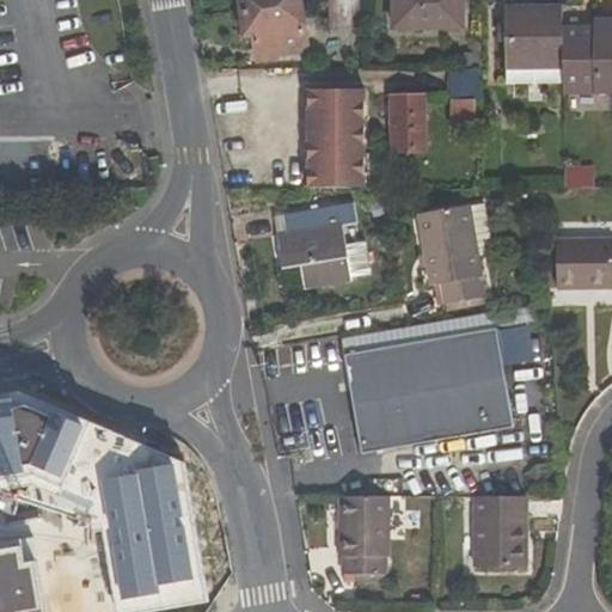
[(243,0),(246,16),(301,6),(299,0),(243,0)]
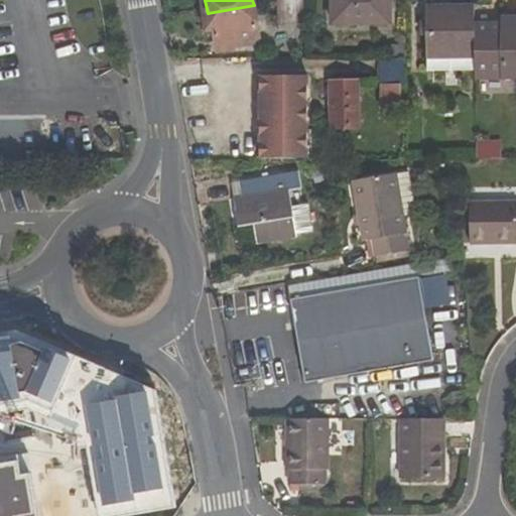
[(389,0),(334,0),(334,24),(390,24),(389,0)]
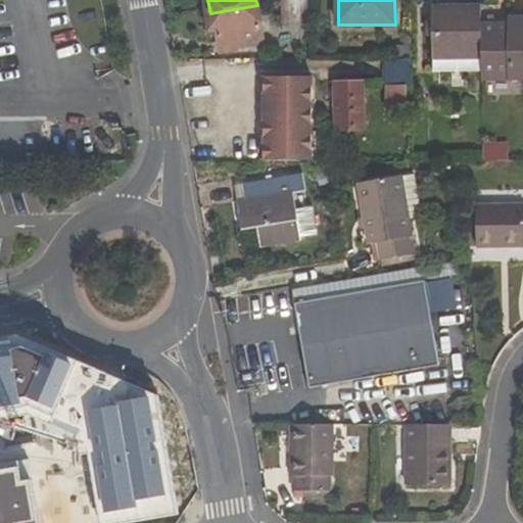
[(281,5),(281,26),(308,26),(308,4),(281,5)]
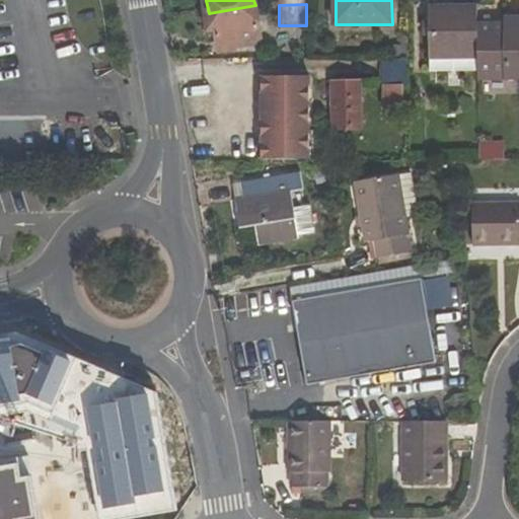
[(209,13),(212,30),(216,30),(220,51),(235,48),(234,42),(260,38),(255,5),(209,13)]
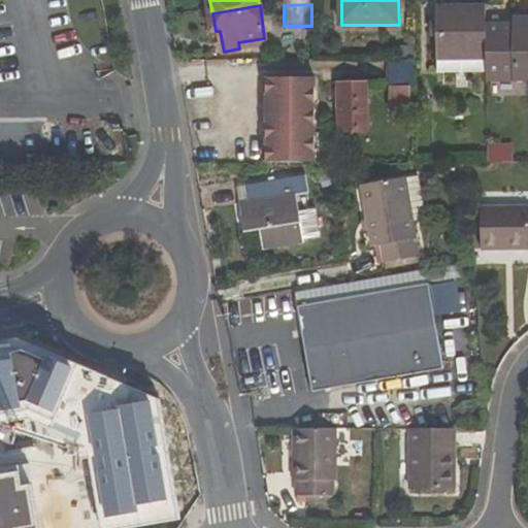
[(437,8),(437,59),(487,58),(486,26),(486,8),(437,8)]
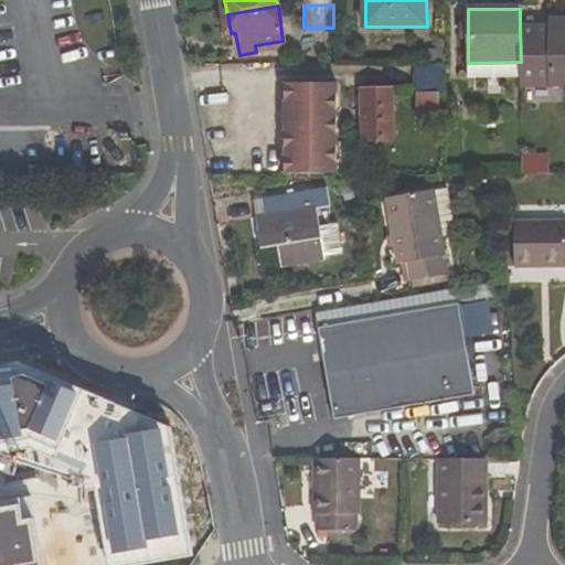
[(564,85),(564,20),(550,21),(550,27),(520,28),(521,62),(521,86),(564,85)]
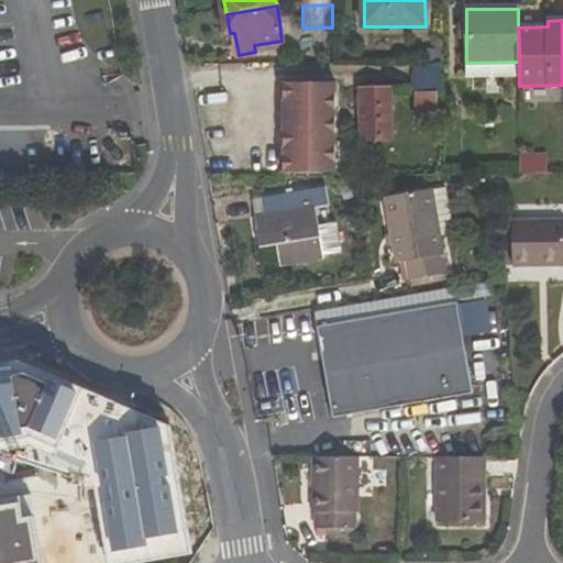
[(438,92),(441,92),(441,65),(416,65),(415,120),(439,120),(438,92)]
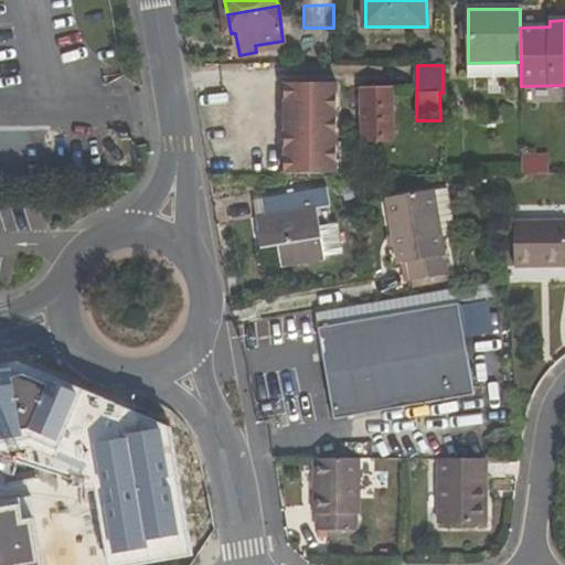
[(338,84),(284,83),(286,177),(340,176),(338,84)]
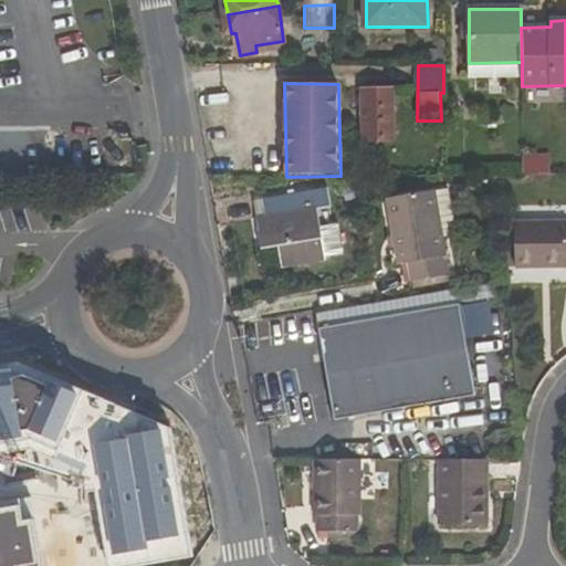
[(365,142),(394,140),(392,90),(364,90),(365,142)]
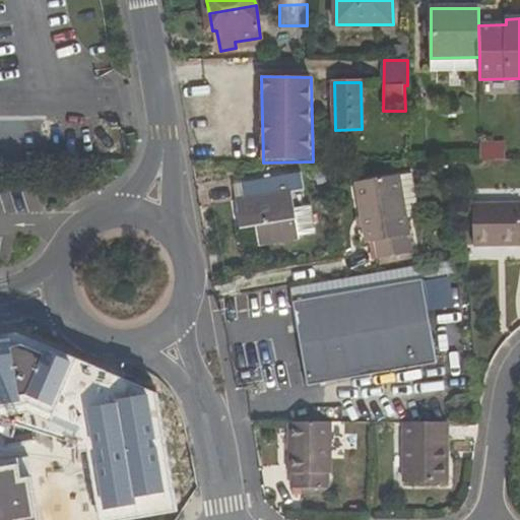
[(480,160),(504,160),(504,142),(480,142),(480,160)]
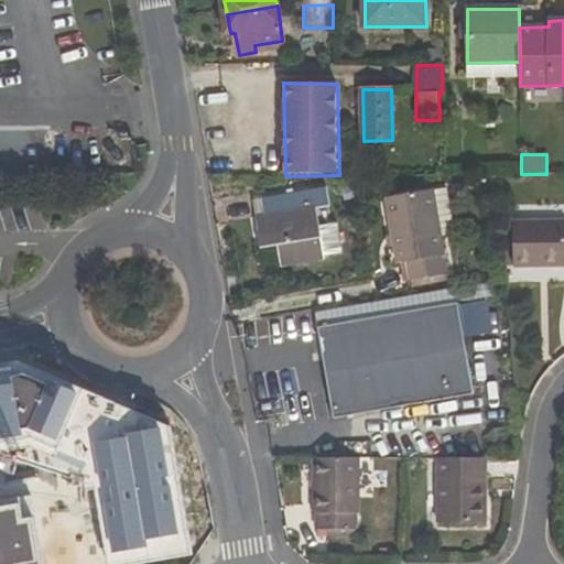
[(326,190),(272,201),(274,212),(257,215),(261,248),(279,245),(282,267),(324,261),(317,208),(328,206),(326,190)]
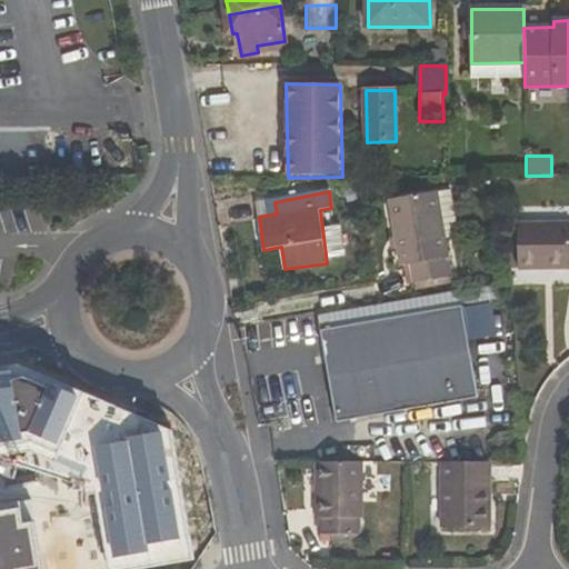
[(415,283),(452,278),(438,192),(388,201),(401,267),(410,265),(415,283)]
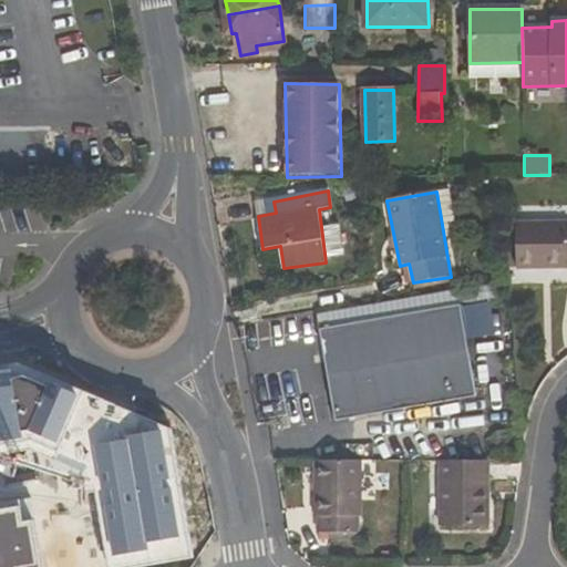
[(566,222),(517,223),(517,269),(566,269),(566,222)]
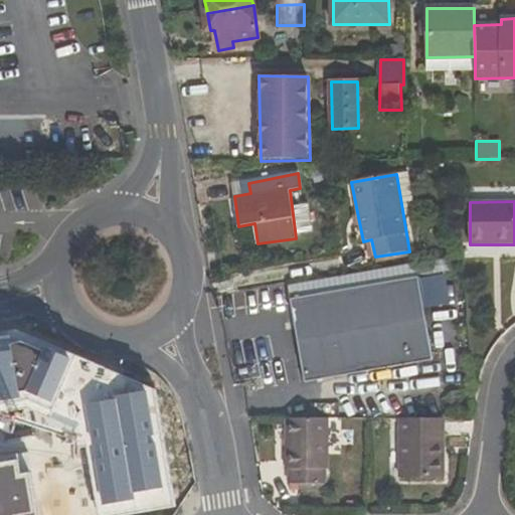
[(415,263),(289,285),(306,382),(433,360),(415,263)]
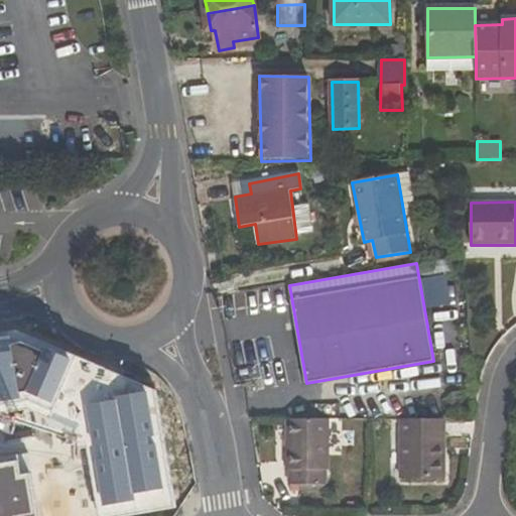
[(427,307),(449,304),(445,276),(423,279),(427,307)]
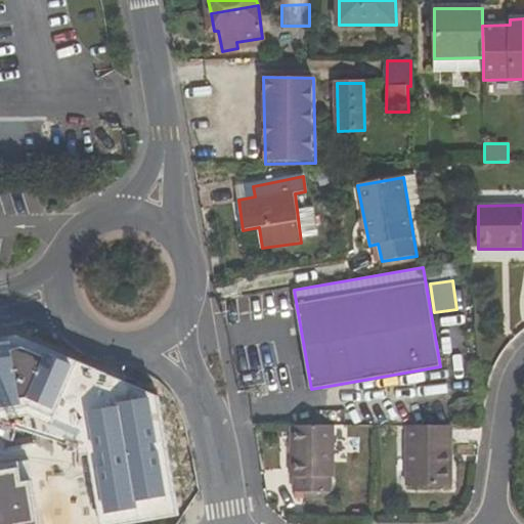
[(86,402),(118,411),(125,387),(93,379),(86,402)]
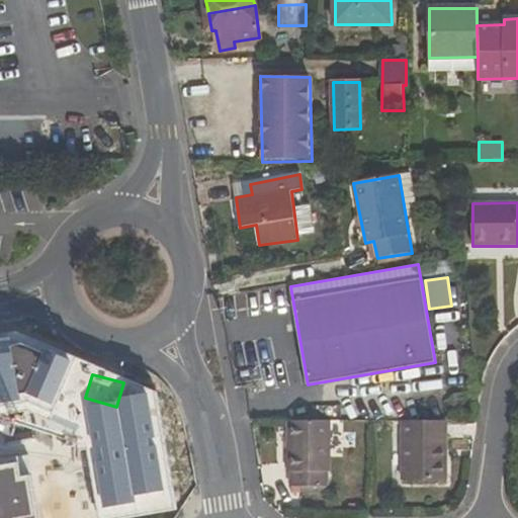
[(289,421),(288,471),(290,471),(290,487),(329,488),(330,421),(289,421)]
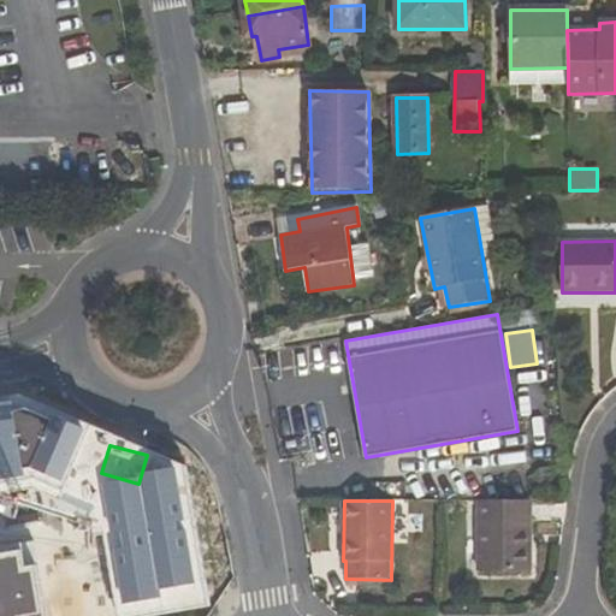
[(533,502),(478,501),(478,572),(532,572),(533,502)]
